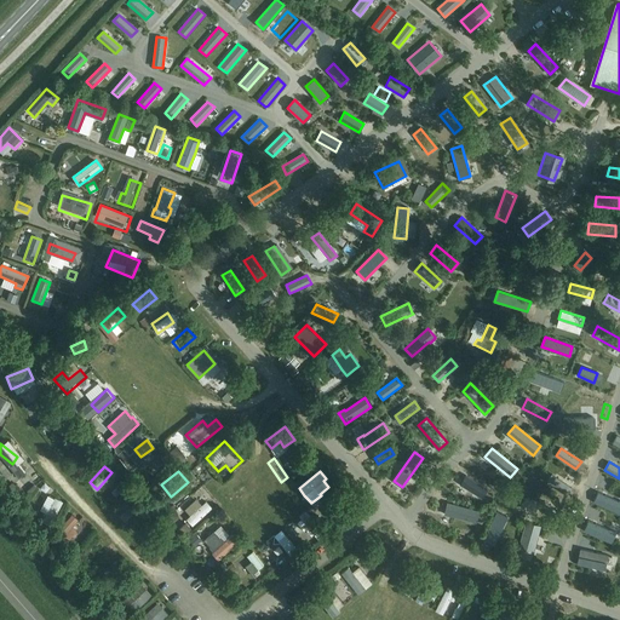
[(466,475),(460,483),(482,498),(488,489),(466,475)]
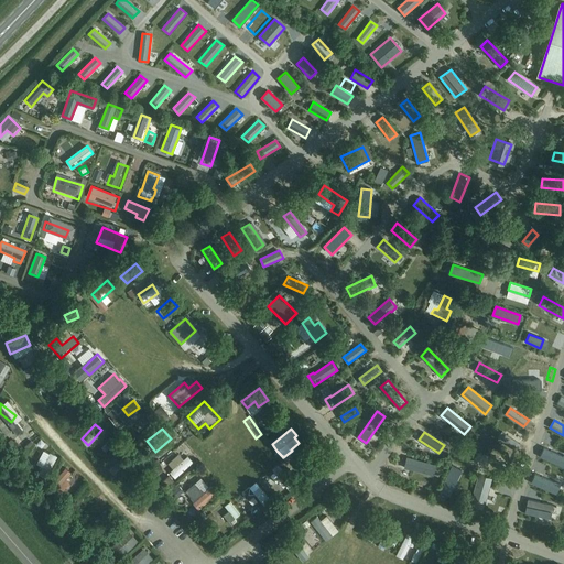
[(501,432),(497,438),(516,451),(520,444),(501,432)]
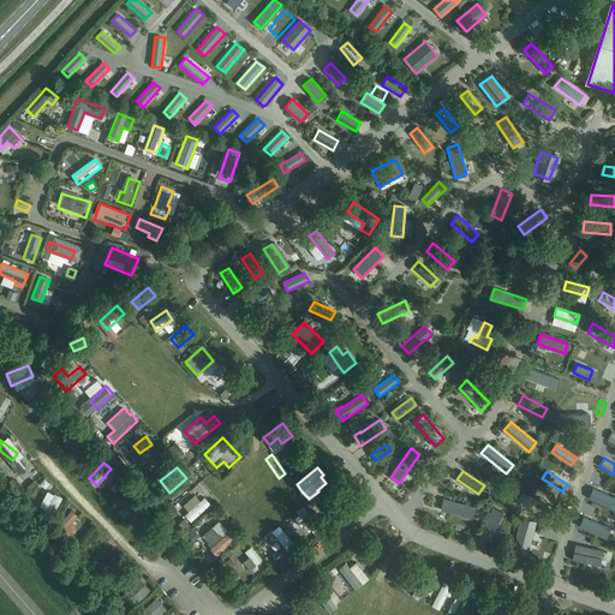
[(604,490),(614,494),(614,491),(614,476),(610,475),(604,490)]
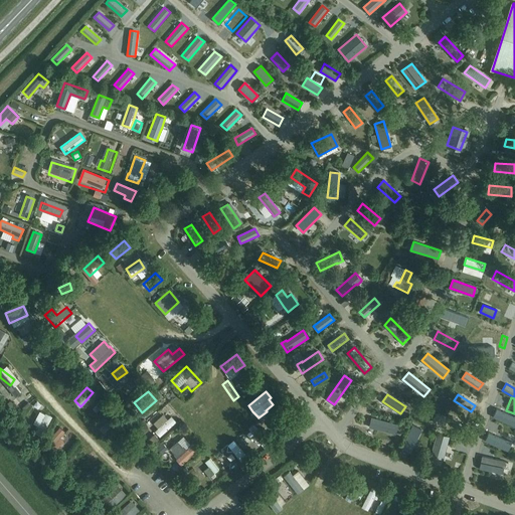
[(514,416),(497,408),(493,416),(514,426),(514,416)]
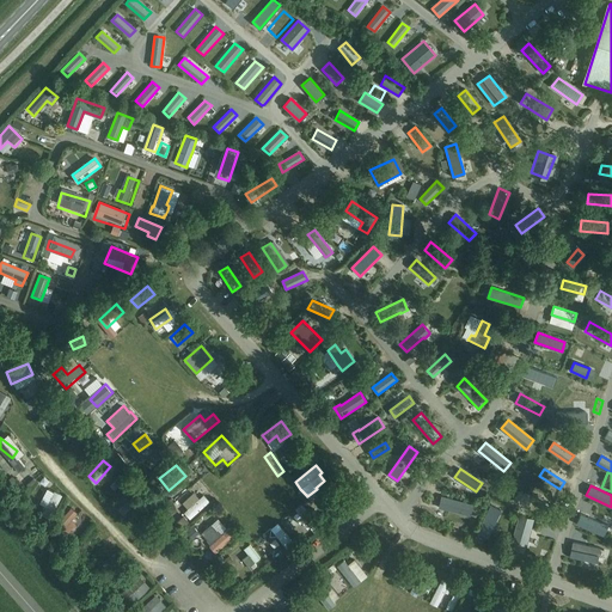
[(182,501),(188,508),(183,512),(190,519),(209,501),(197,488),(182,501)]
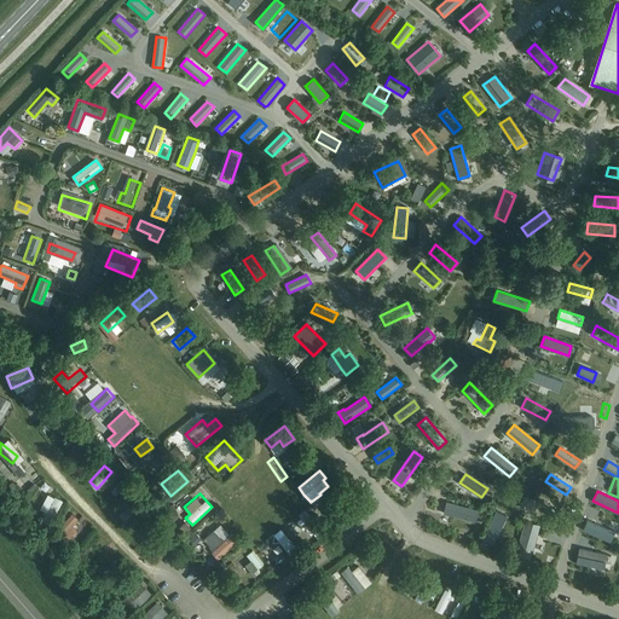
[(125,519),(136,510),(123,497),(113,507),(125,519)]
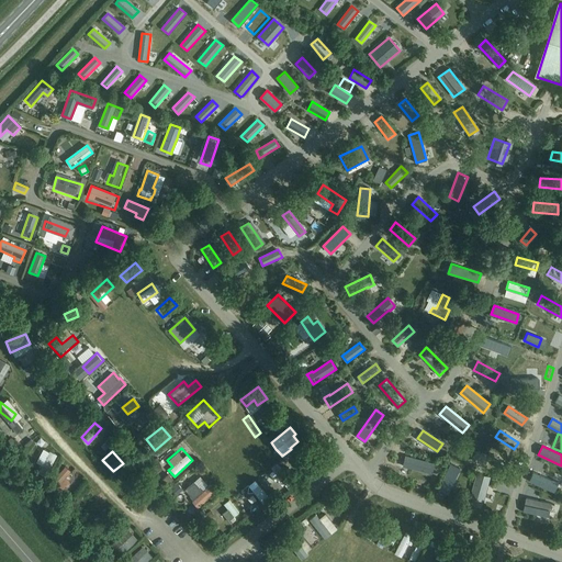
[(493,454),(489,461),(507,473),(512,467),(493,454)]
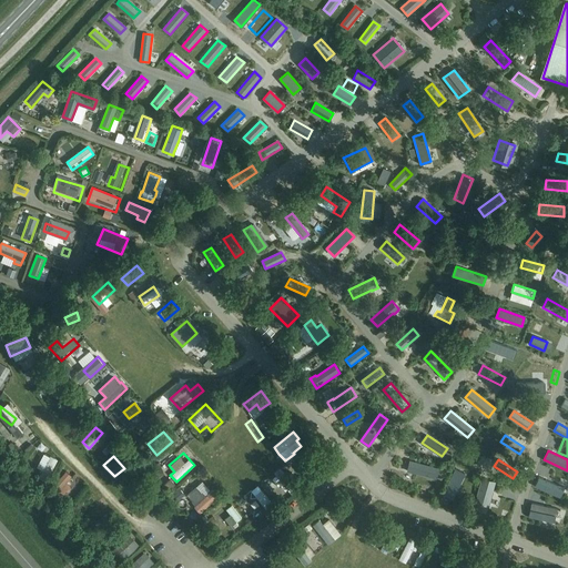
[(409,460),(407,470),(436,478),(439,468),(409,460)]
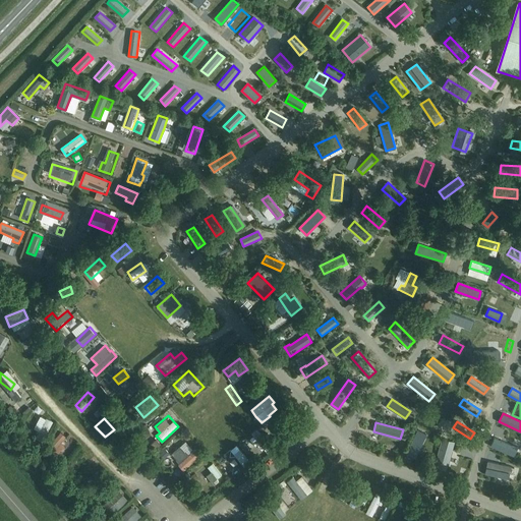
[(259,429),(252,435),(266,454),(273,449),(259,429)]
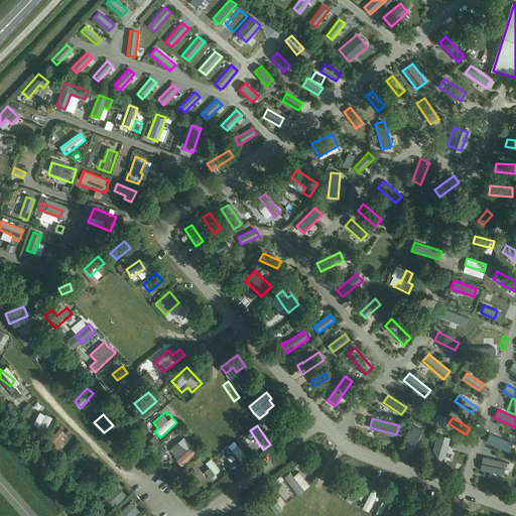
[(413,425),(402,448),(411,453),(422,429),(413,425)]
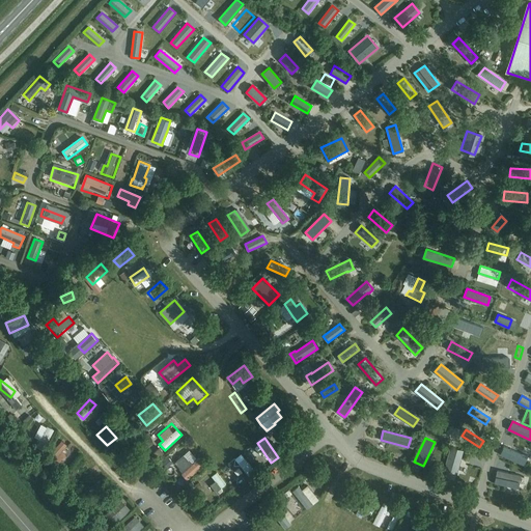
[(504,446),(500,454),(524,465),(527,456),(504,446)]
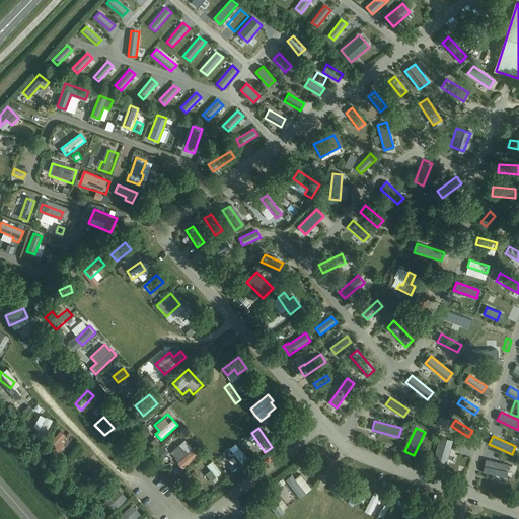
[(175,461),(182,469),(200,453),(184,437),(170,450),(178,459),(175,461)]
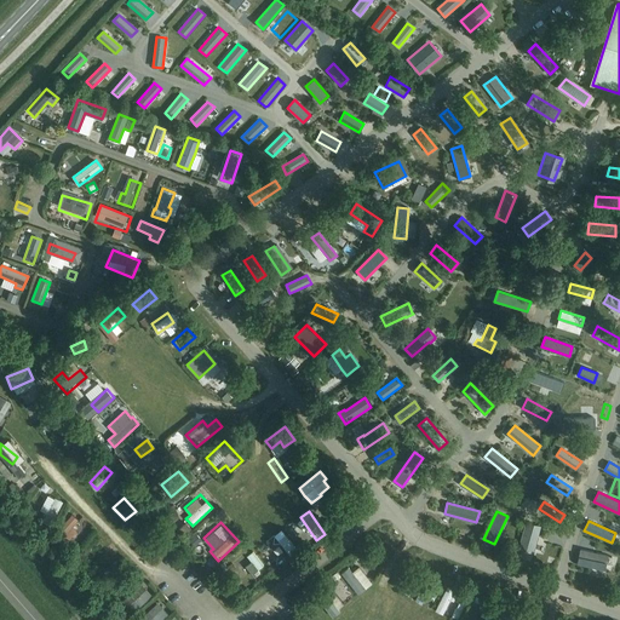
[(526,522),(518,549),(534,552),(541,526),(526,522)]
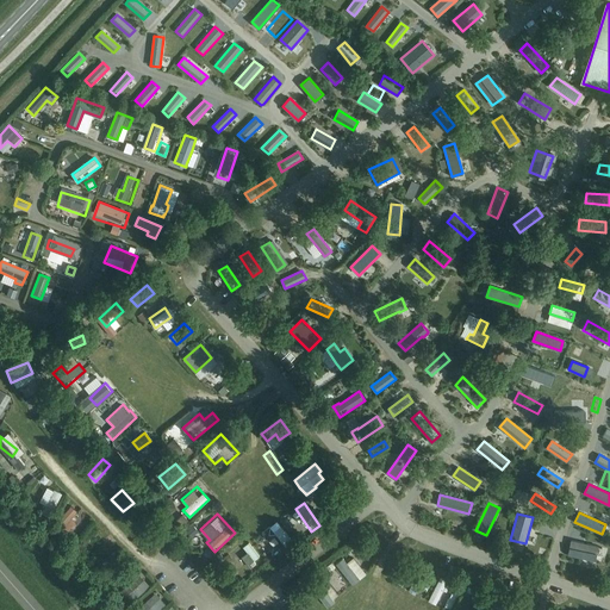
[(277,521),(262,533),(269,541),(277,535),(290,551),(297,545),(277,521)]
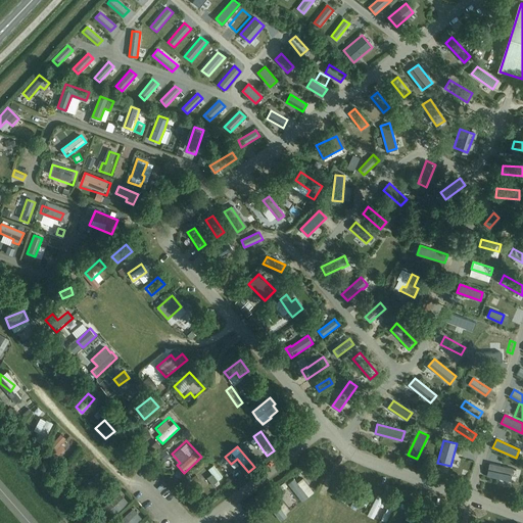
[(206,468),(209,473),(205,476),(211,484),(222,476),(211,463),(206,468)]
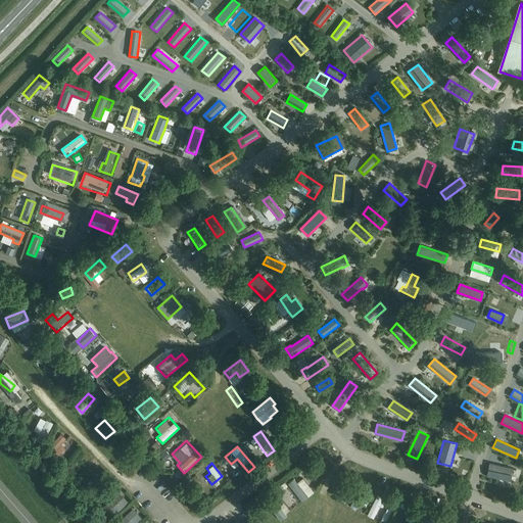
[(489,463),(486,475),(510,481),(513,468),(489,463)]
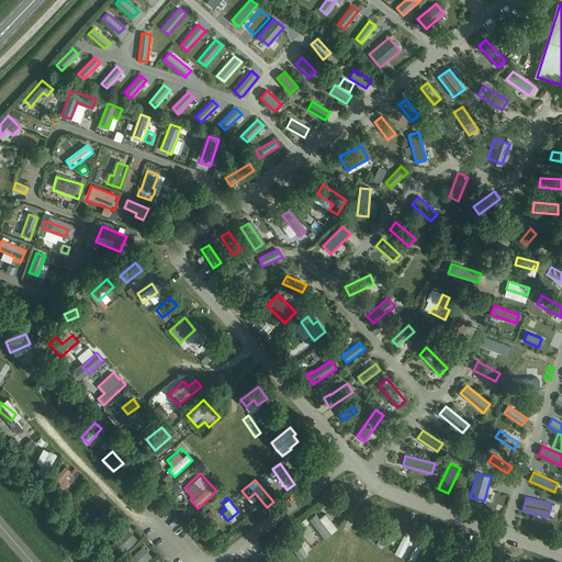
[(353,534),(362,537),(369,523),(360,518),(353,534)]
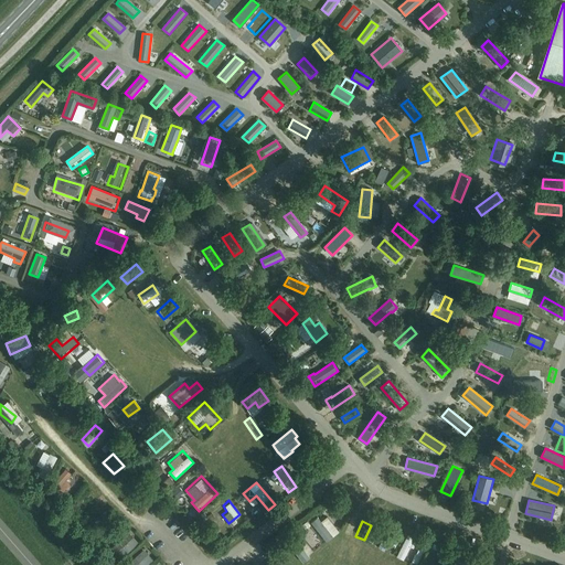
[(326,540),(331,537),(327,525),(320,529),(326,540)]
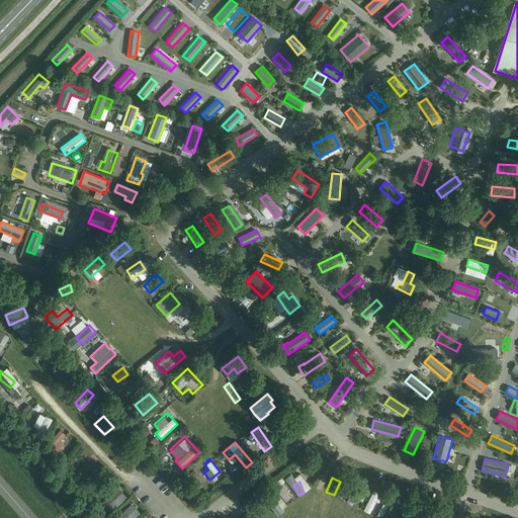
[(281,488),(286,495),(290,492),(286,485),(281,488)]
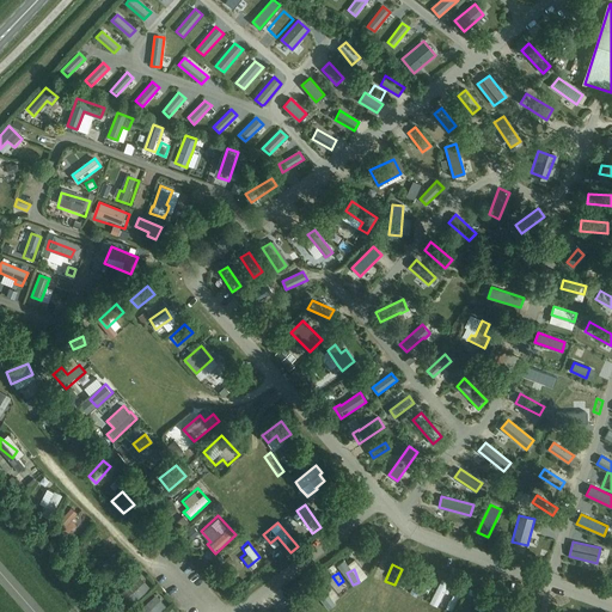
[(407,593),(415,597),(424,579),(416,574),(407,593)]
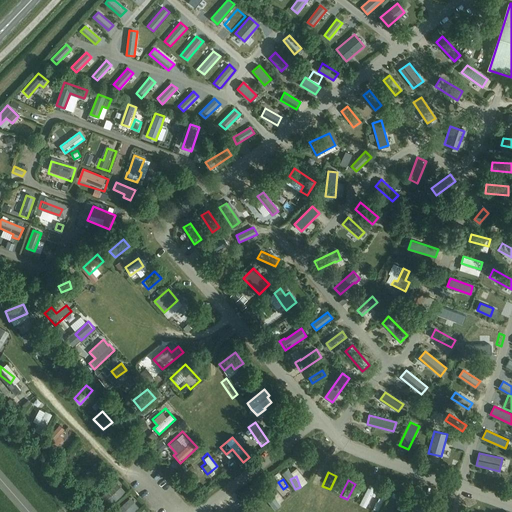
[(260,489),(271,507),(280,502),(270,483),(260,489)]
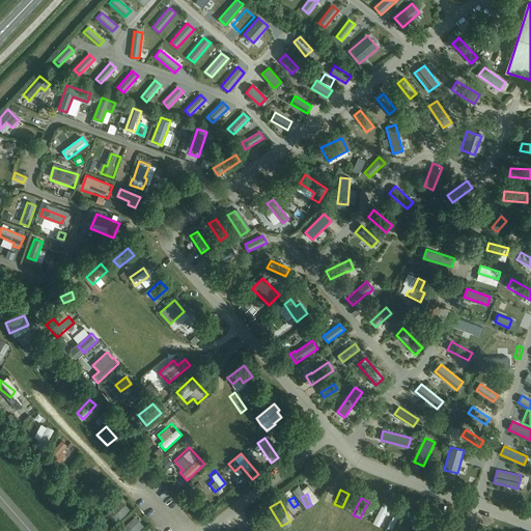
[(382,501),(370,522),(379,526),(390,505),(382,501)]
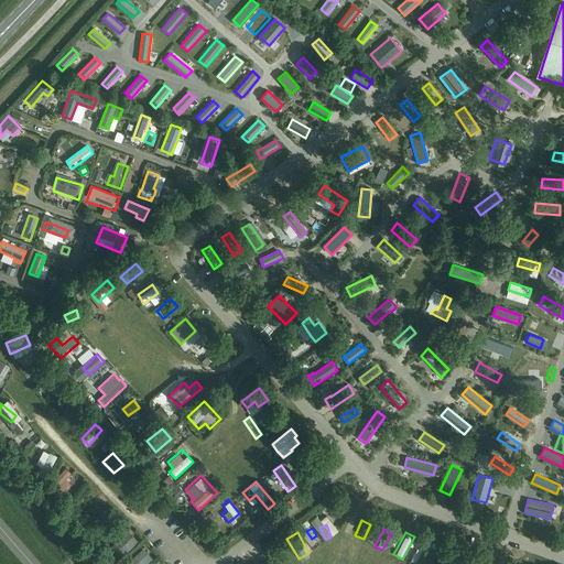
[(131,533),(116,549),(122,555),(138,540),(131,533)]
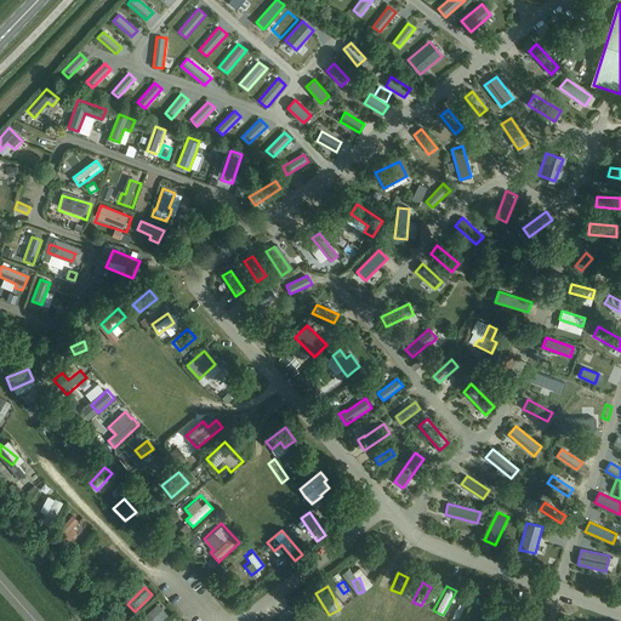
[(474,602),(465,620),(476,620),(483,605),(474,602)]
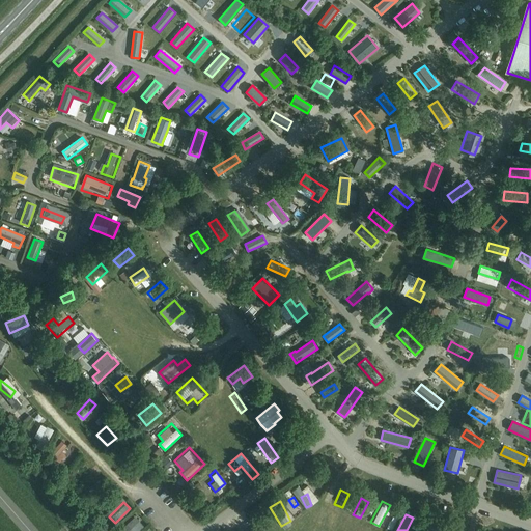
[(387,515),(383,523),(391,528),(396,522),(387,515)]
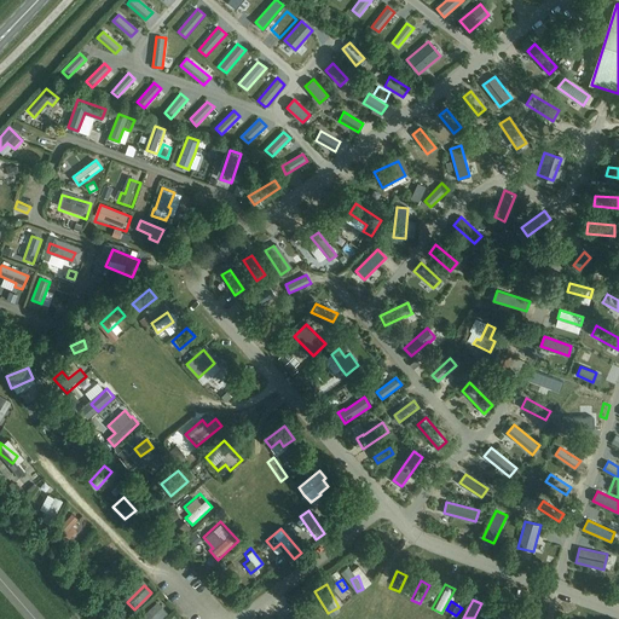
[(288,618),(295,613),(289,606),(272,618),(288,618)]
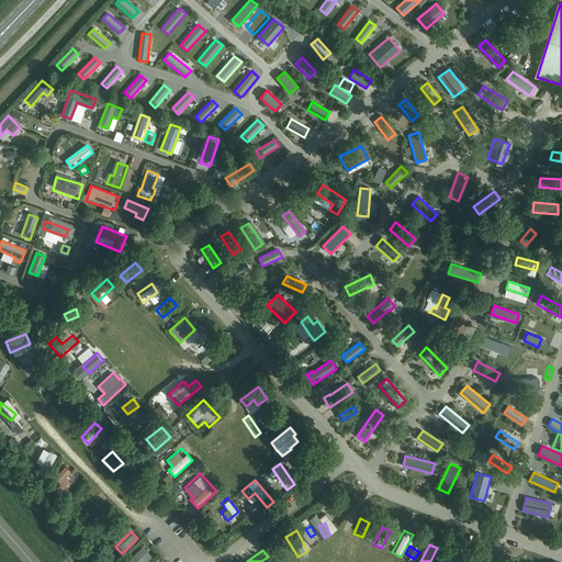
[(304,561),(317,561),(326,558),(322,551),(304,561)]
